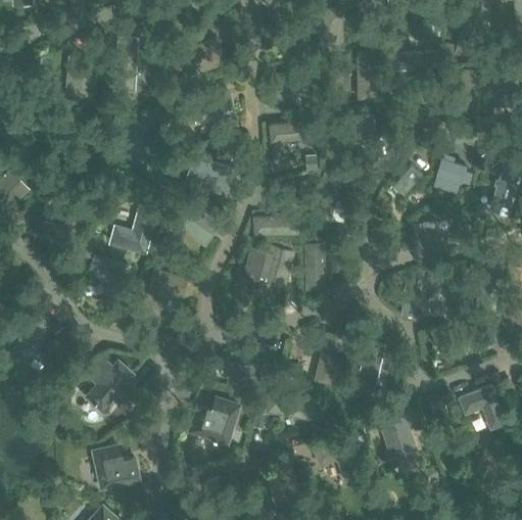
[(33,0),(13,0),(14,9),(34,8),(33,0)]
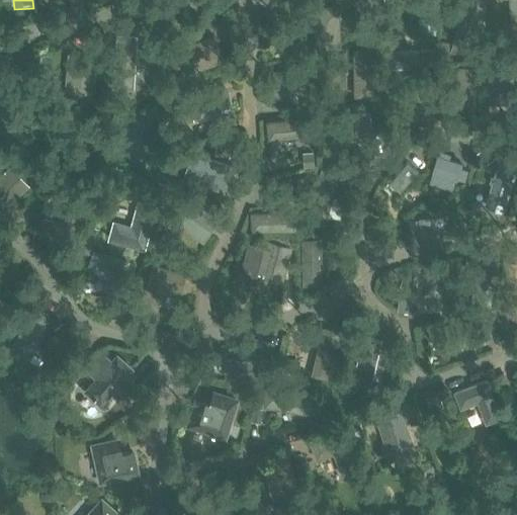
[(422,0),(417,33),(435,36),(441,0),(422,0)]
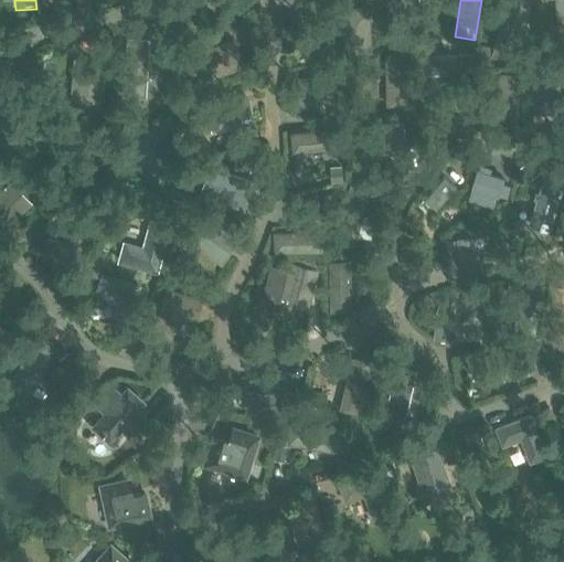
[(372,54),(370,9),(340,11),(342,56),(372,54)]
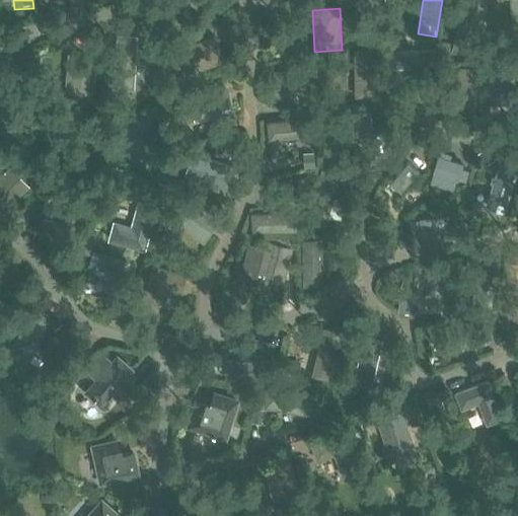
[(116,39),(113,91),(132,92),(135,40),(116,39)]
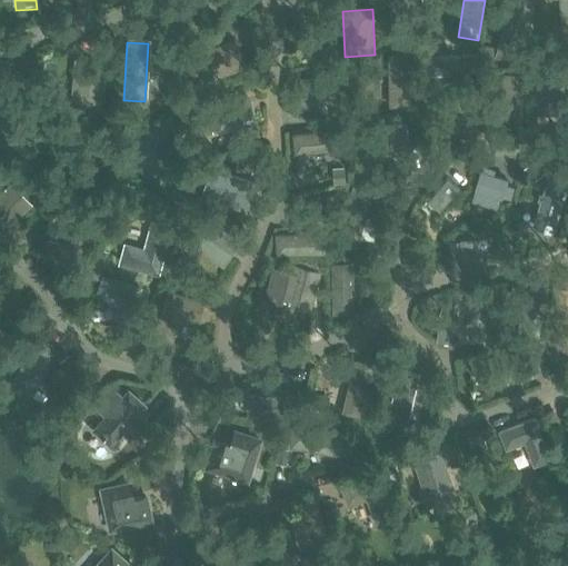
[(237,42),(193,57),(202,85),(247,69),(237,42)]
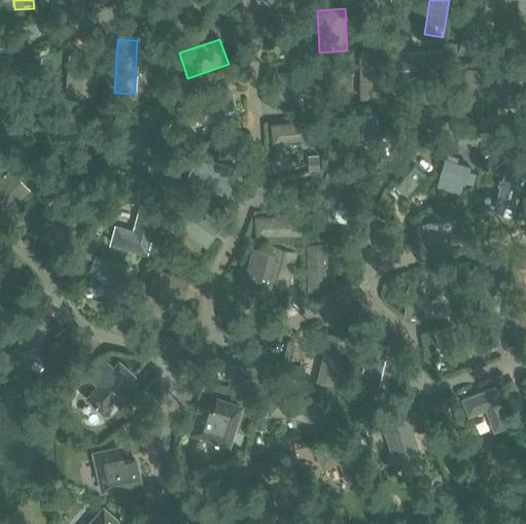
[(392,56),(392,72),(439,72),(439,56),(392,56)]
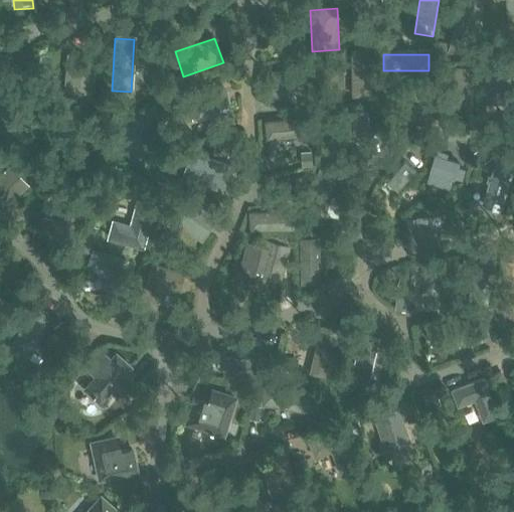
[(351,55),(351,100),(370,100),(370,55),(351,55)]
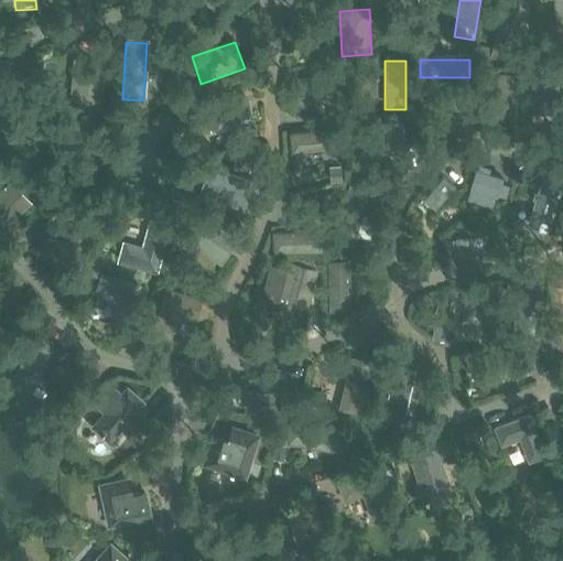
[(75,62),(72,105),(103,107),(106,64),(75,62)]
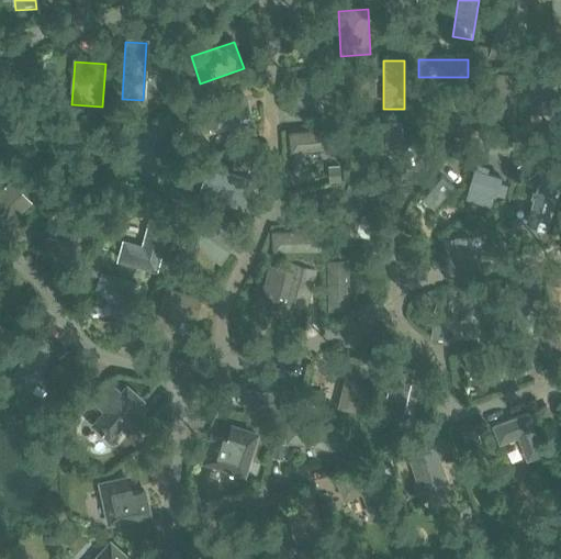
[(205,103),(210,134),(253,126),(247,97),(205,103)]
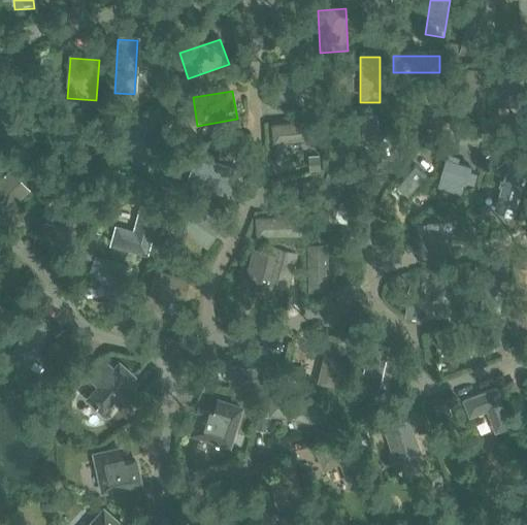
[(379,117),(333,121),(335,138),(380,134),(379,117)]
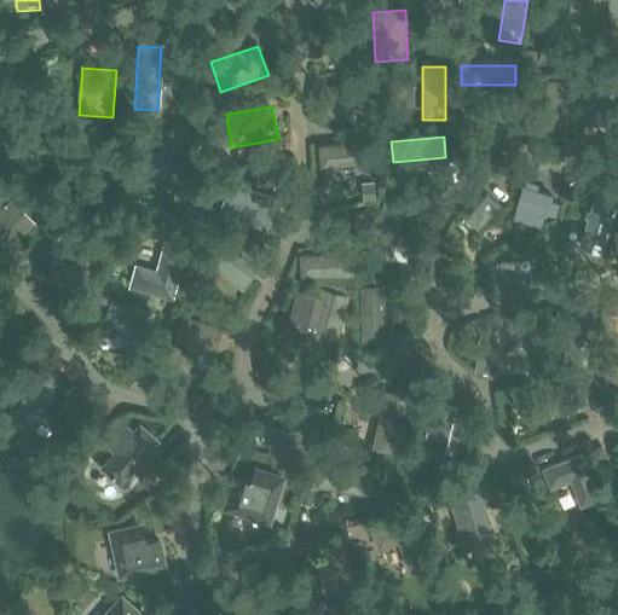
[(374,145),(321,149),(323,170),(375,167),(374,145)]
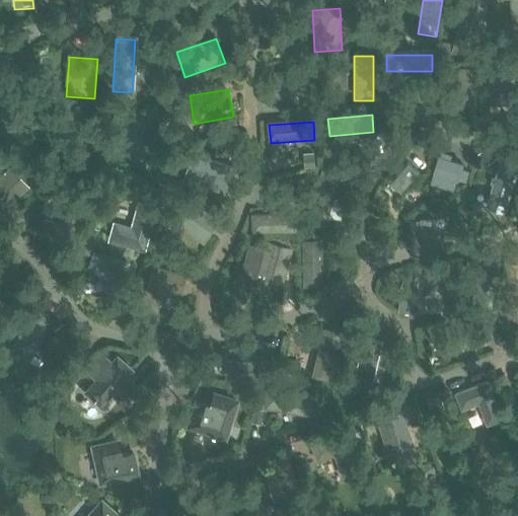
[(433,175),(434,175),(457,182),(458,182),(464,164),(451,160),(452,156),(440,152),(433,175)]
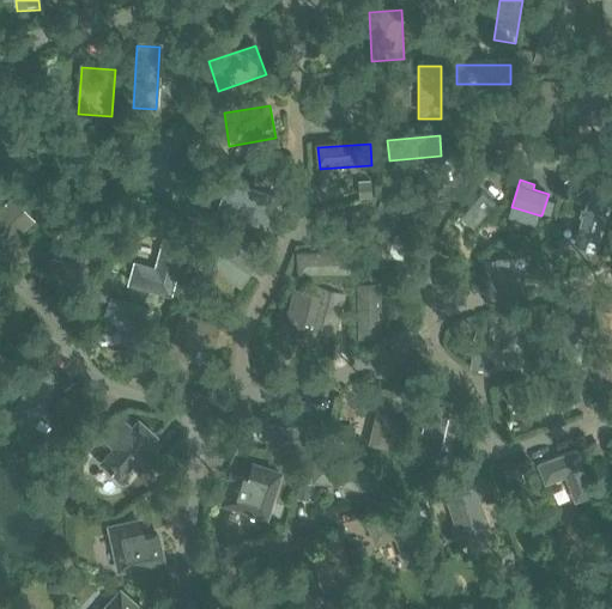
[(217,213),(231,218),(272,232),(283,202),(242,187),(226,182),(217,213)]
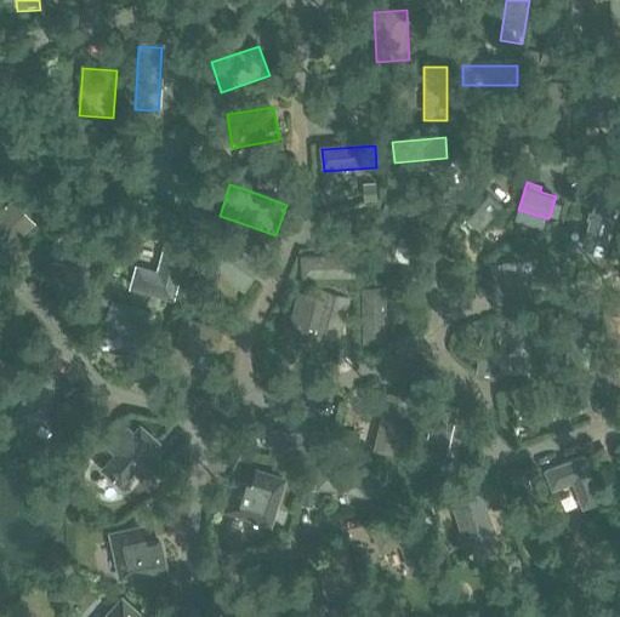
[(599,194),(582,252),(603,258),(619,204),(619,200),(599,194)]
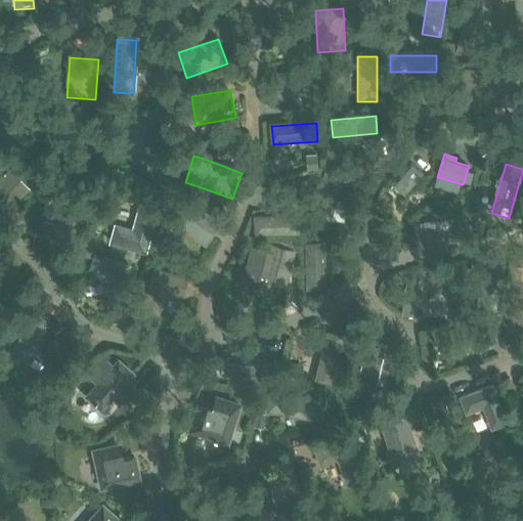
[(412,167),(394,187),(404,197),(423,175),(412,167)]
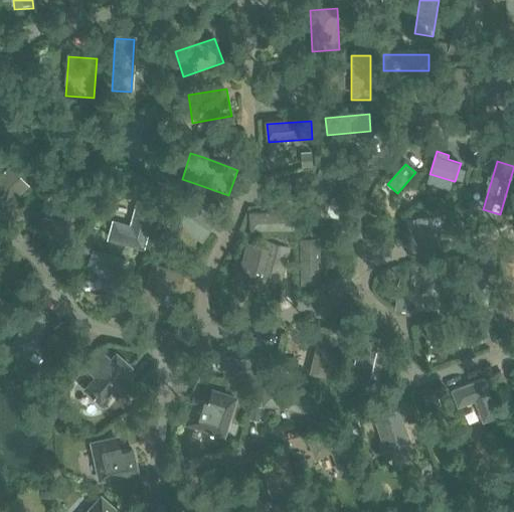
[(28,187),(10,168),(0,177),(0,211),(1,213),(28,187)]
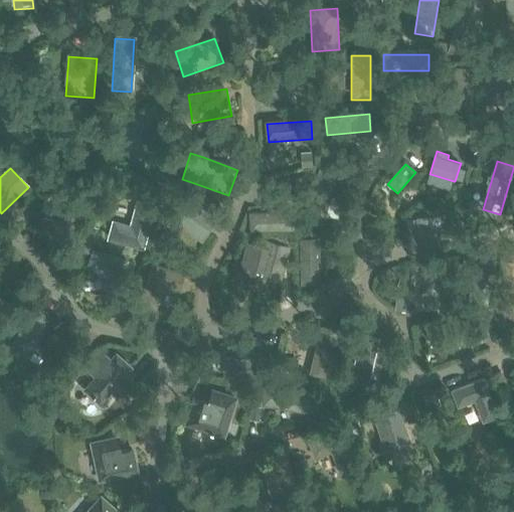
[(319,170),(307,211),(326,216),(337,175),(319,170)]
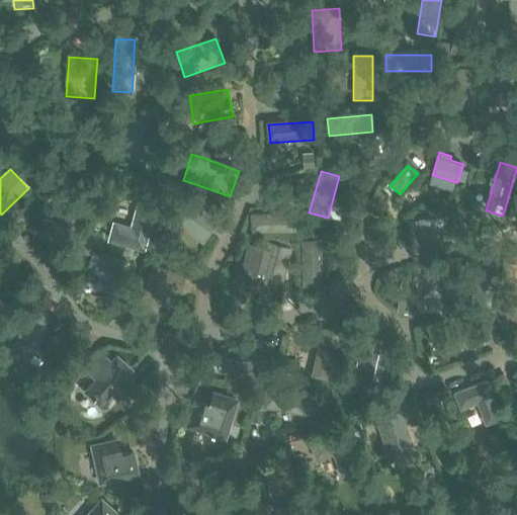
[(187,200),(172,223),(203,243),(219,221),(187,200)]
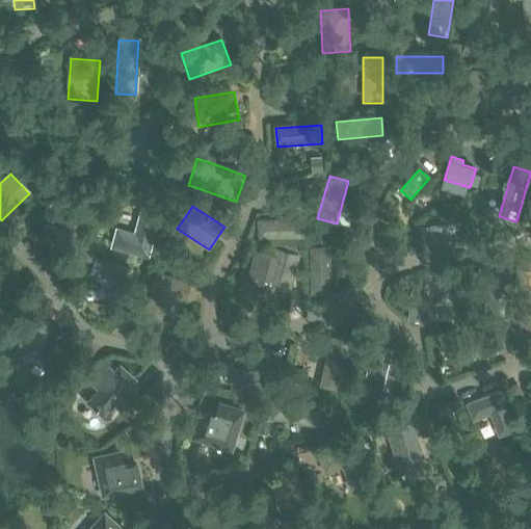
[(117,229),(112,246),(151,256),(161,216),(142,211),(136,234),(117,229)]
